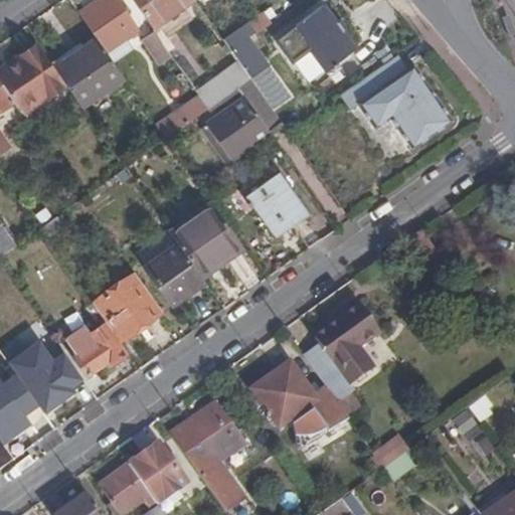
[(118,0),(100,0),(79,14),(97,39),(107,52),(138,31),(118,0)]
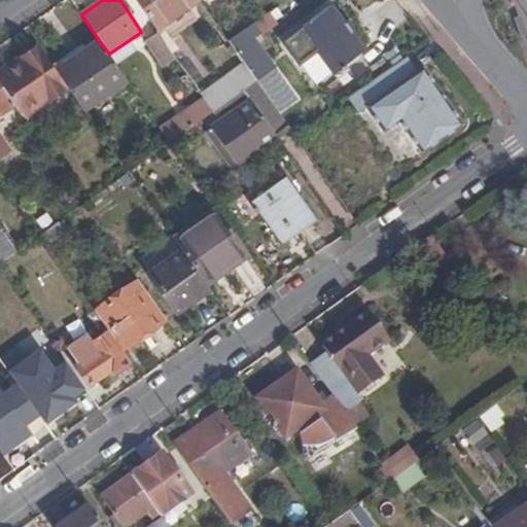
[(135,0),(155,29),(196,0),(135,0)]
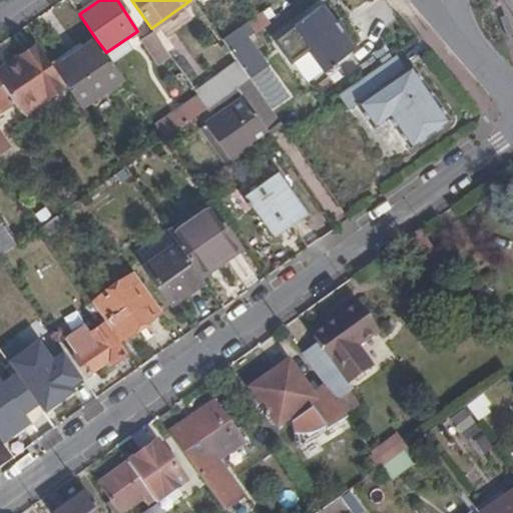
[(322,9),(297,28),(326,68),(352,49),(322,9)]
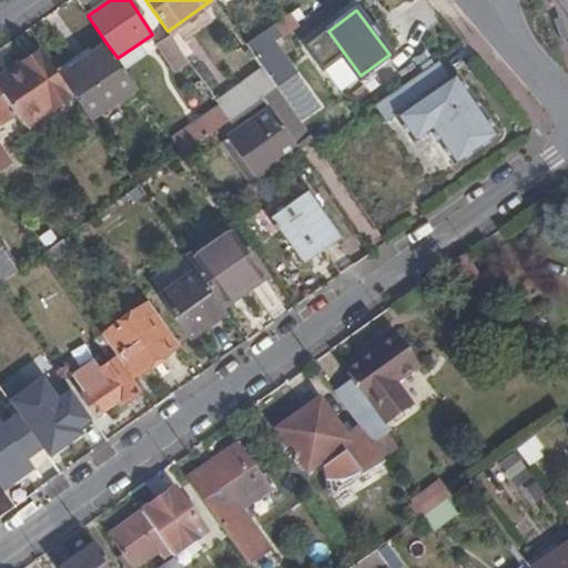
[(281,63),(261,34),(247,44),(267,73),(281,63)]
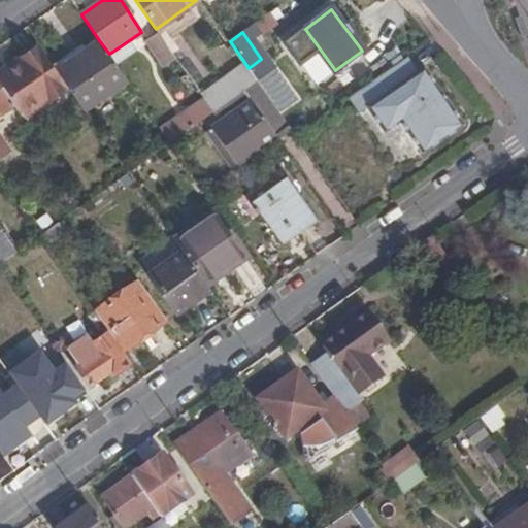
[(157,38),(146,44),(162,68),(173,61),(157,38)]
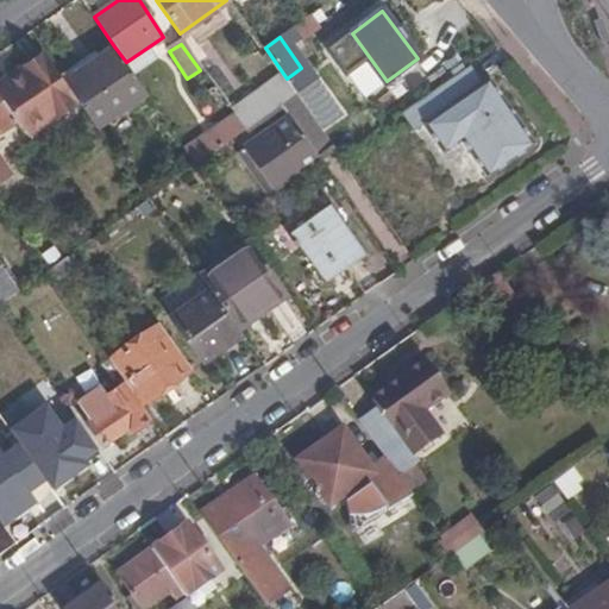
[(64,81),(74,96),(98,129),(148,94),(126,62),(114,46),(64,81)]
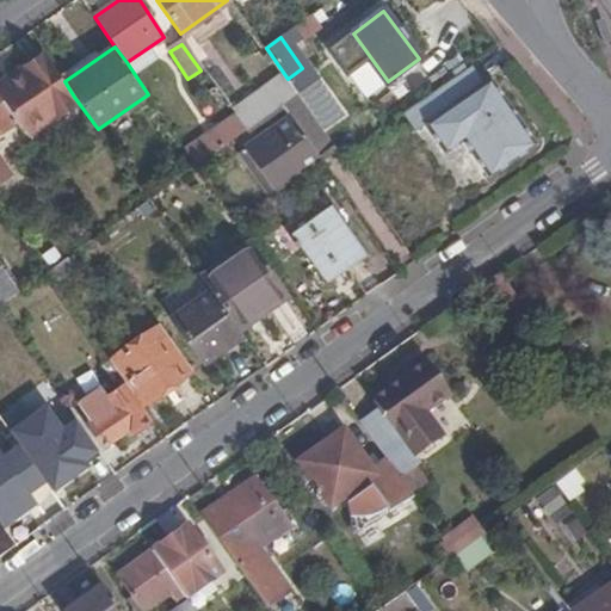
[(45,53),(0,84),(0,97),(25,133),(74,97),(65,81),(45,53)]
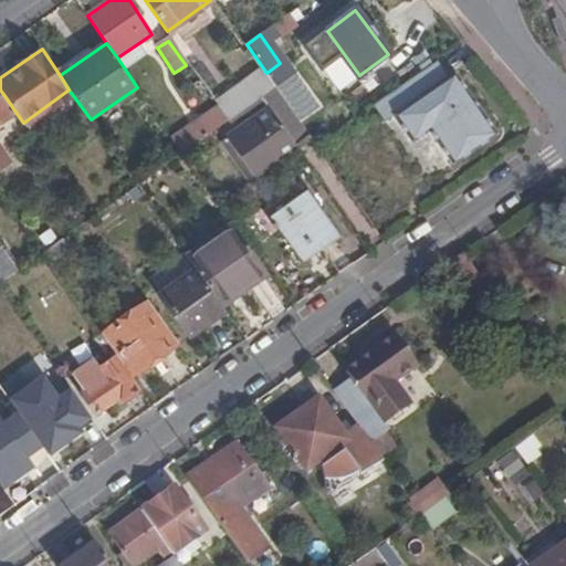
[(248,54),(232,64),(243,82),(260,71),(248,54)]
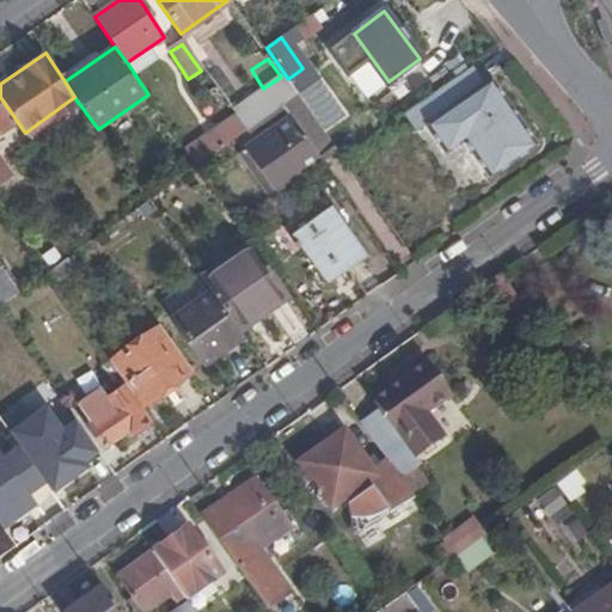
[(482,83),(471,66),(402,115),(414,132),(423,124),(444,154),(463,141),(488,178),(536,144),(489,77),(482,83)]
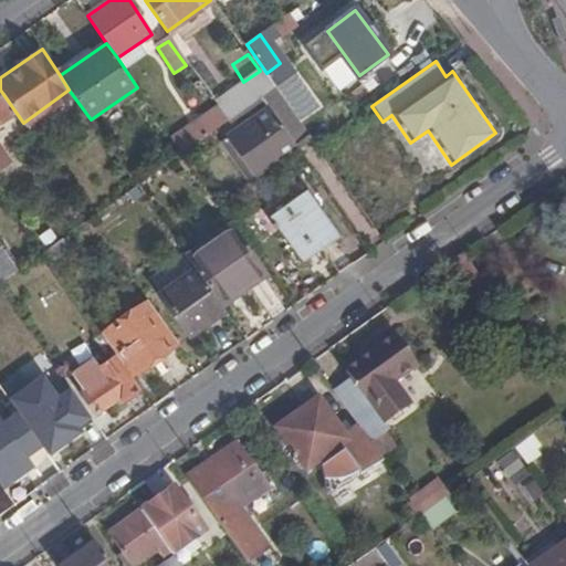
[(276,87),(263,96),(269,106),(230,135),(257,174),(311,135),(276,87)]
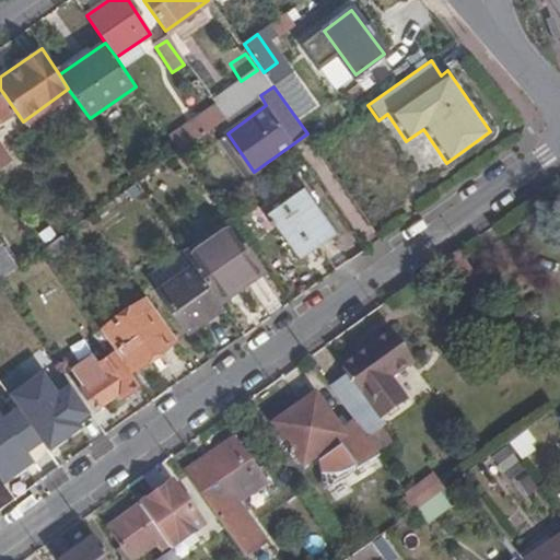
[(0,94),(0,166),(8,161),(0,149),(0,124),(14,114),(0,94)]
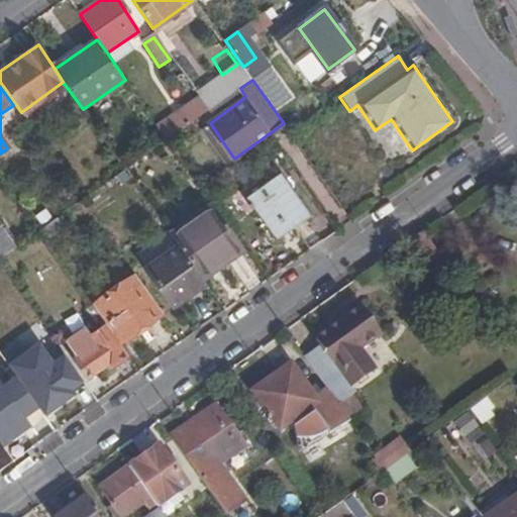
[(282,91),(275,96),(274,101),(278,106),(281,103),(290,115),(308,102),(299,90),(282,91)]
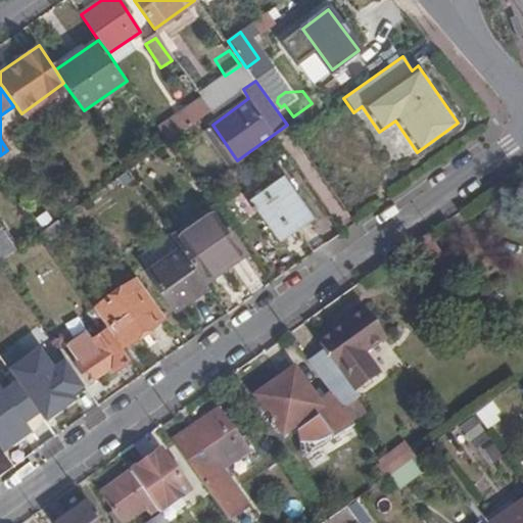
[(161,129),(170,141),(211,112),(203,100),(161,129)]
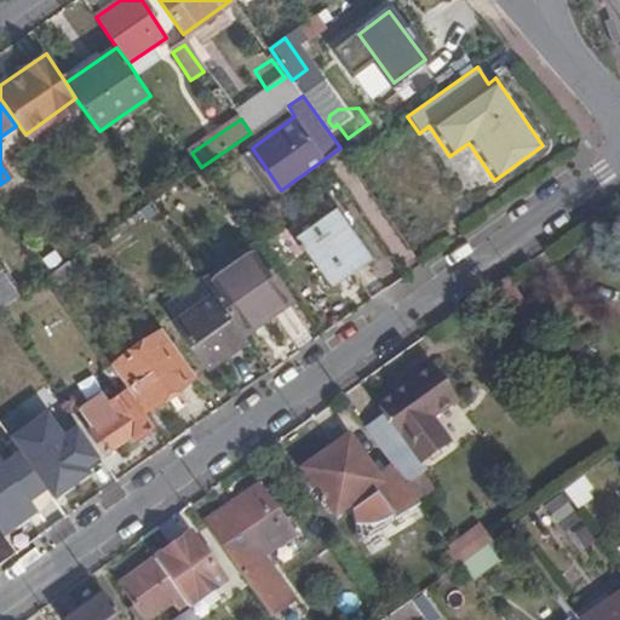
[(334,213),(299,239),(331,281),(365,257),(334,213)]
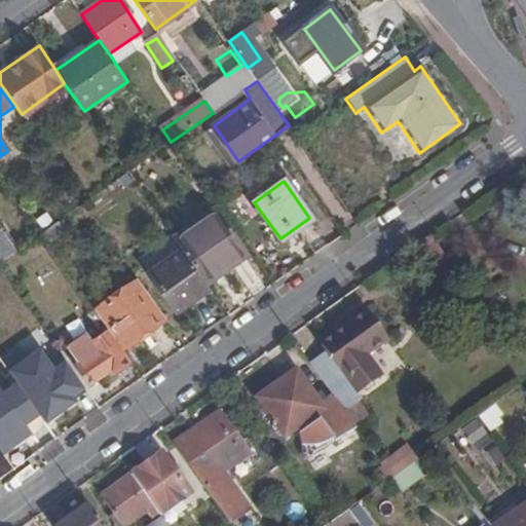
[(203,283),(248,251),(216,207),(173,237),(181,251),(203,283)]
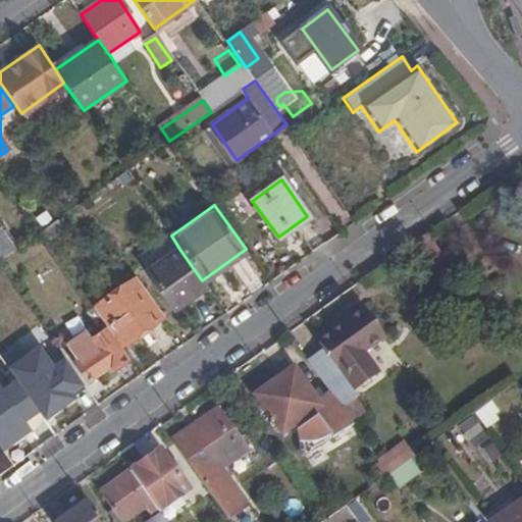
[(36,226),(41,233),(52,225),(47,218),(36,226)]
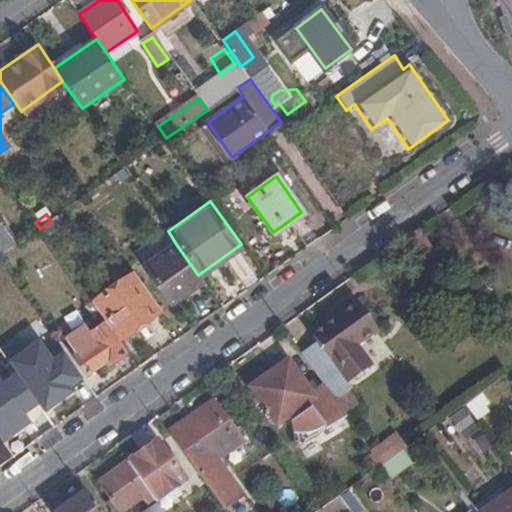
[(40,229),(47,239),(63,226),(58,216),(51,221),(40,229)]
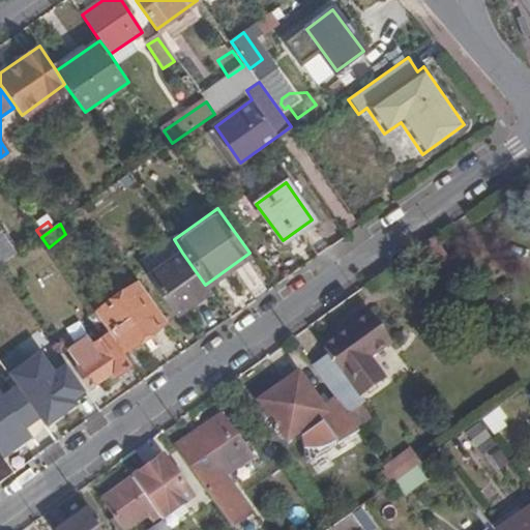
[(2,233),(0,234),(0,265),(18,254),(2,233)]
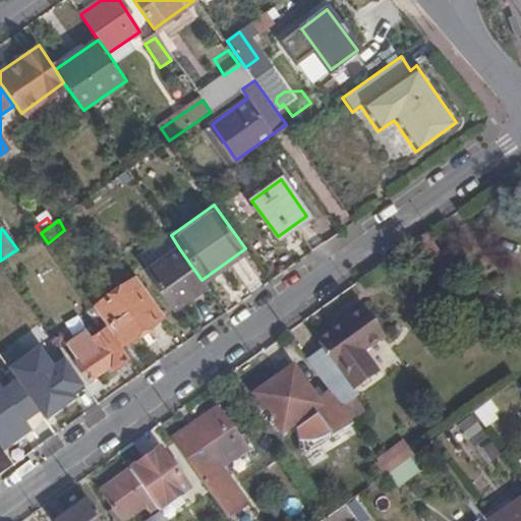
[(442,255),(425,234),(414,242),(430,265),(442,255)]
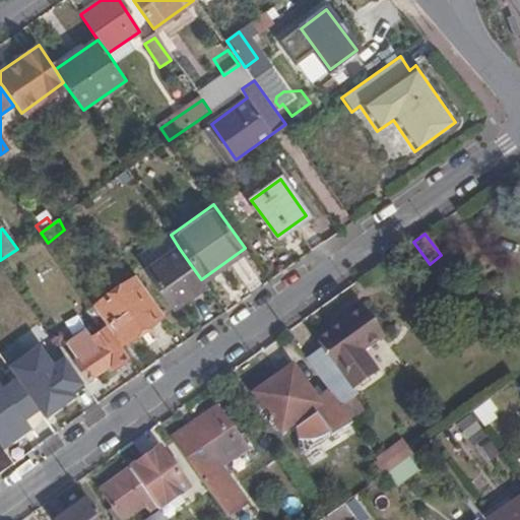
[(175,307),(205,284),(201,279),(179,248),(147,269),(175,307)]
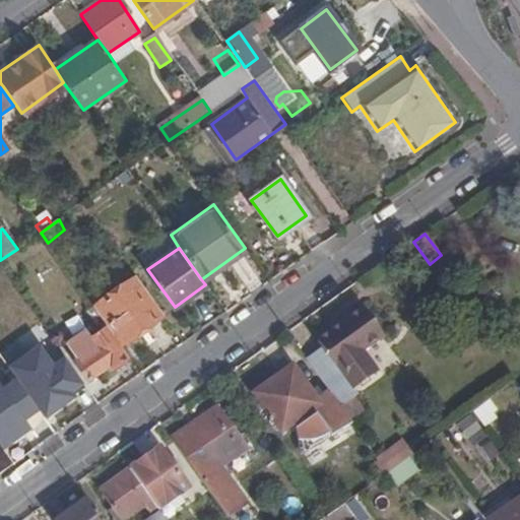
[(133,279),(96,306),(123,342),(158,317),(133,279)]
